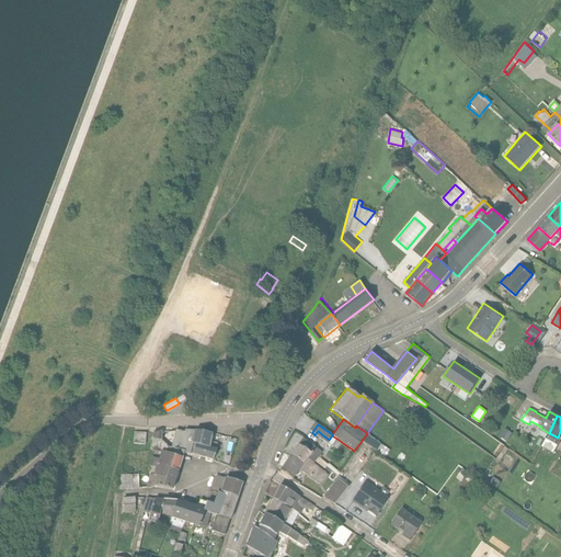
[(505,425),(500,434),(507,440),(513,431),(505,425)]
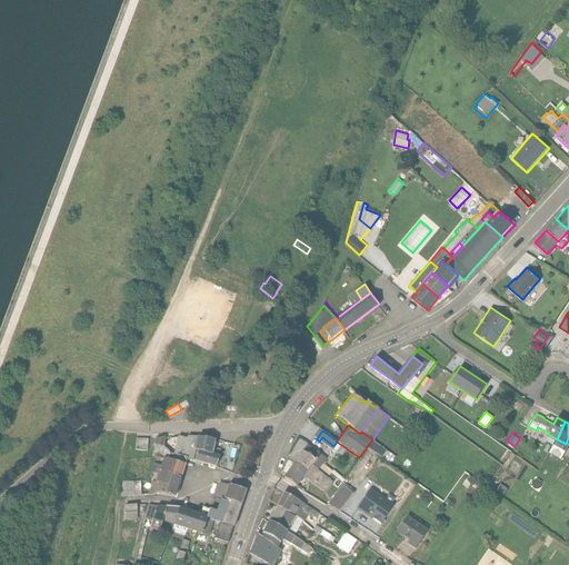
[(557,439),(548,434),(546,439),(555,444),(557,439)]
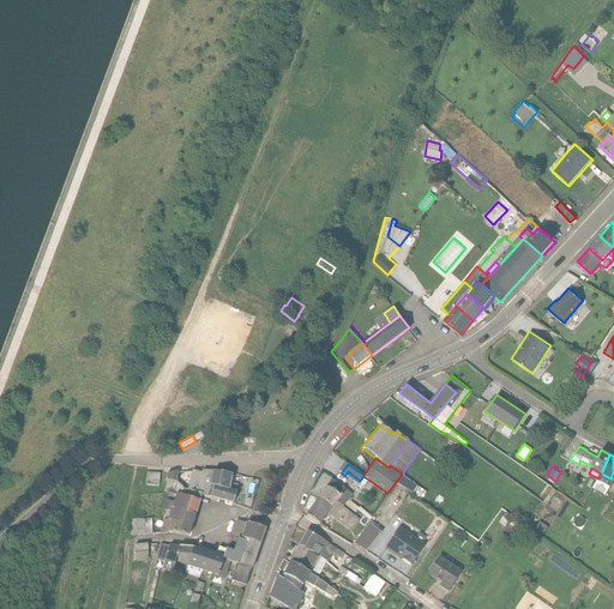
[(202,492),(200,493),(206,494),(210,483),(229,488),(229,487),(232,472),(211,469),(202,469),(200,470),(191,469),(187,488),(202,492)]
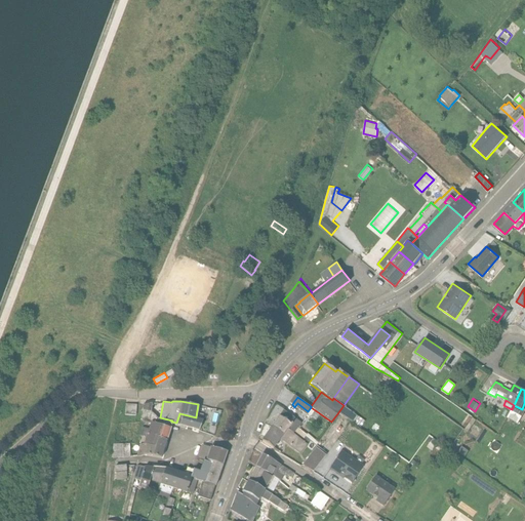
[(125,403),(124,413),(135,413),(135,403),(125,403)]
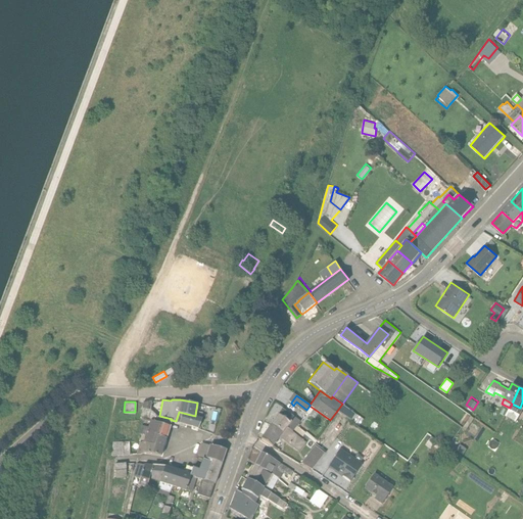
[(512,404),(510,408),(520,414),(522,409),(522,402),(520,408),(512,404)]
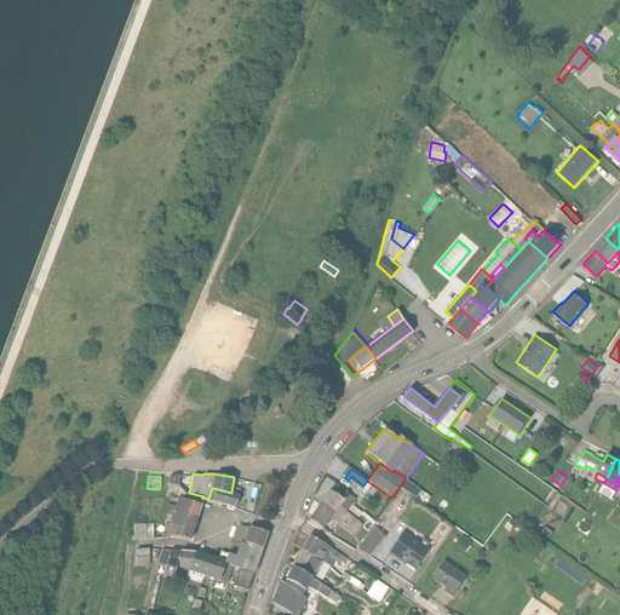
[(406,478),(400,487),(414,496),(424,504),(429,495),(406,478)]
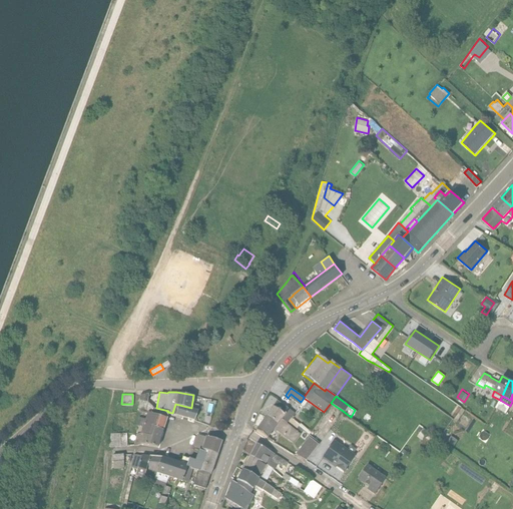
[(147,400),(139,400),(137,409),(146,412),(146,411),(165,417),(167,412),(168,411),(156,408),(152,407),(147,400)]
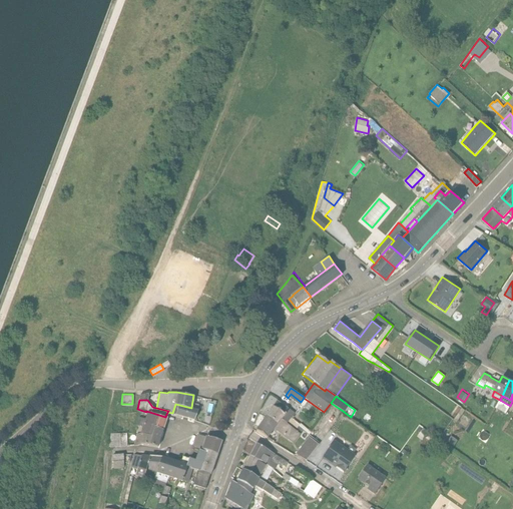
[(284,414),(281,418),(286,423),(287,421),(296,427),(299,423),(293,419),(295,417),(288,412),(290,409),(287,407),(276,400),(272,406),(284,414)]
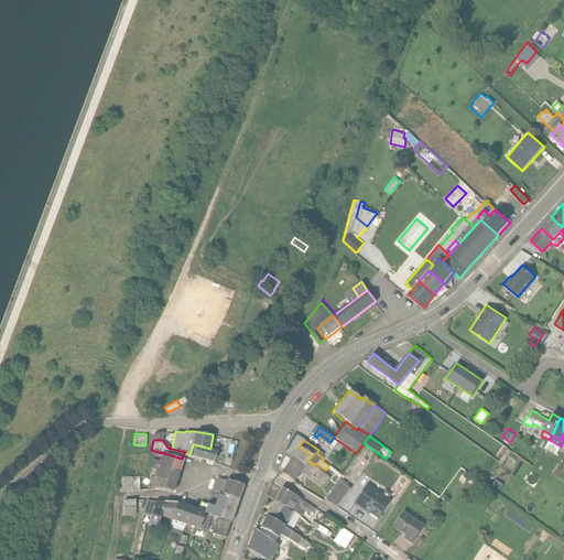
[(561,447),(550,440),(544,448),(557,454),(561,447)]
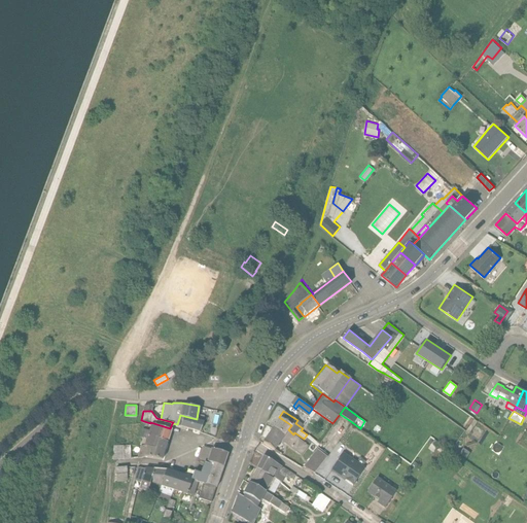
[(180,415),(177,424),(180,425),(199,430),(203,420),(197,418),(197,419),(180,415)]
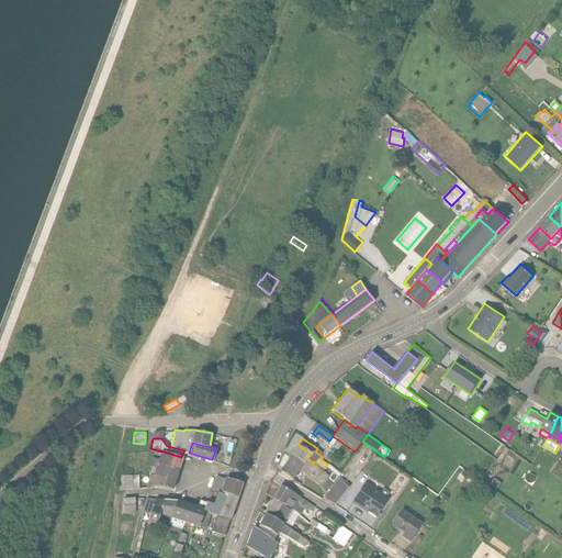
[(290,455),(303,465),(307,458),(311,454),(298,445),(290,455)]
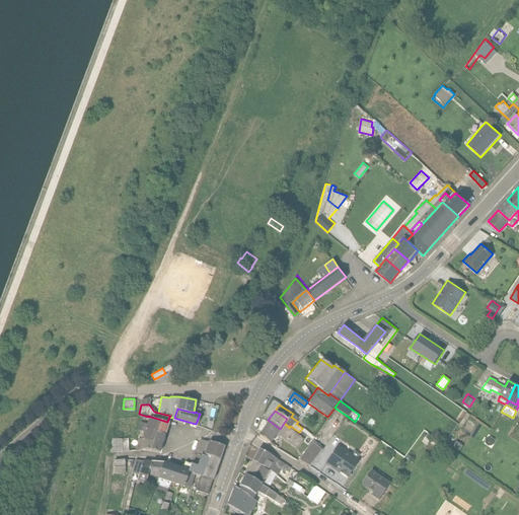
[(146,423),(144,428),(163,434),(167,422),(148,416),(148,417),(146,423)]
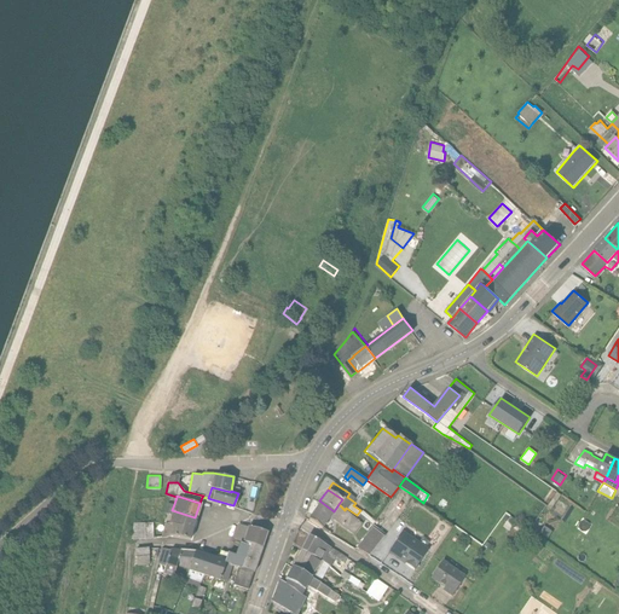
[(334,511),(319,500),(308,517),(323,526),(329,517),(330,516),(334,511)]
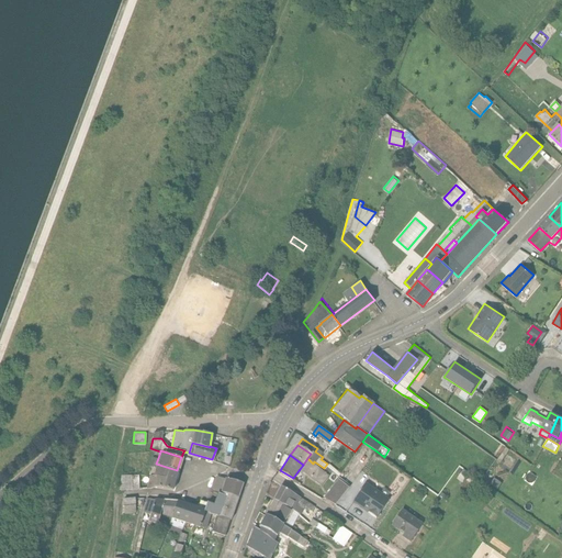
[(156,464),(158,458),(152,456),(148,465),(155,467),(156,464)]
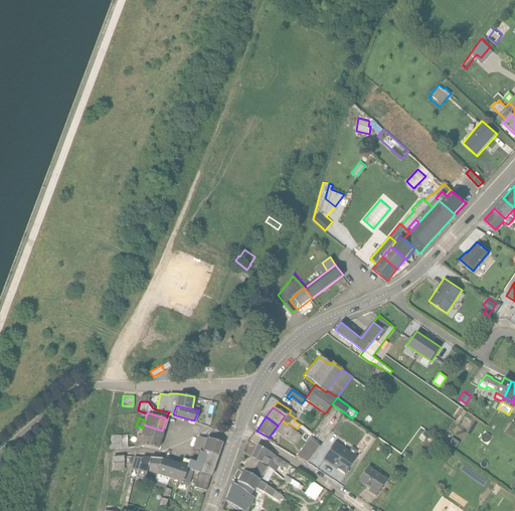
[(278,426),(275,430),(293,444),(301,435),(287,424),(282,419),(278,426)]
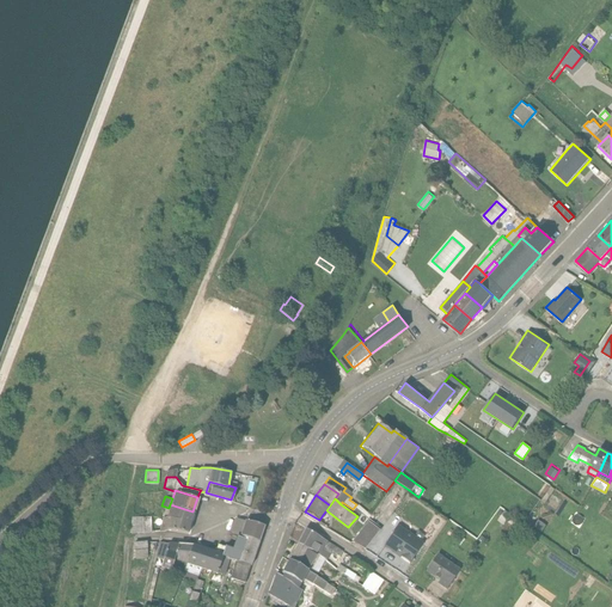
[(539,500),(525,521),(532,526),(540,514),(538,512),(544,503),(539,500)]
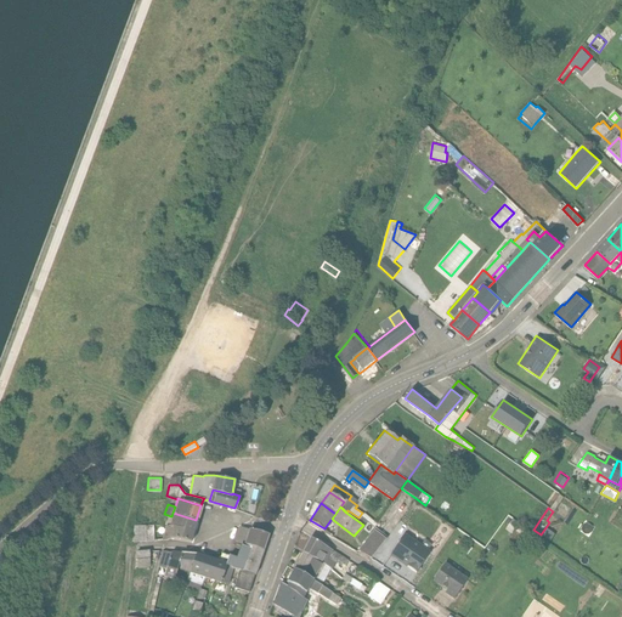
[(171,526),(169,536),(190,541),(196,520),(173,513),(171,516),(169,525),(171,526)]
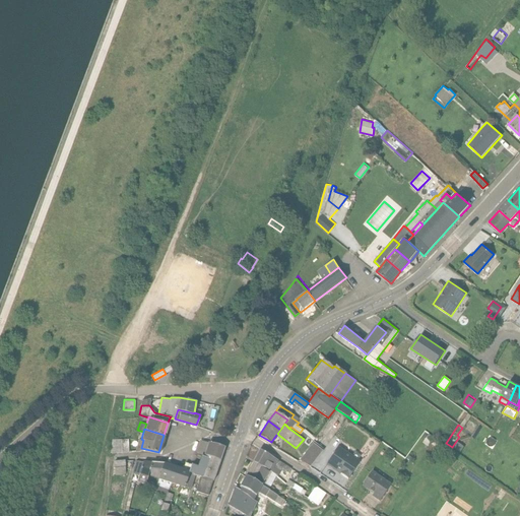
[(428,433),(420,442),(427,446),(429,442),(433,445),(437,440),(433,438),(434,437),(433,436),(428,433)]
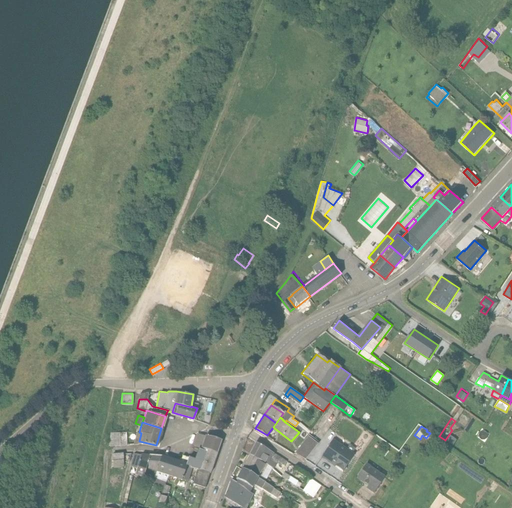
[(272,428),(267,435),(273,440),(277,431),(272,428)]
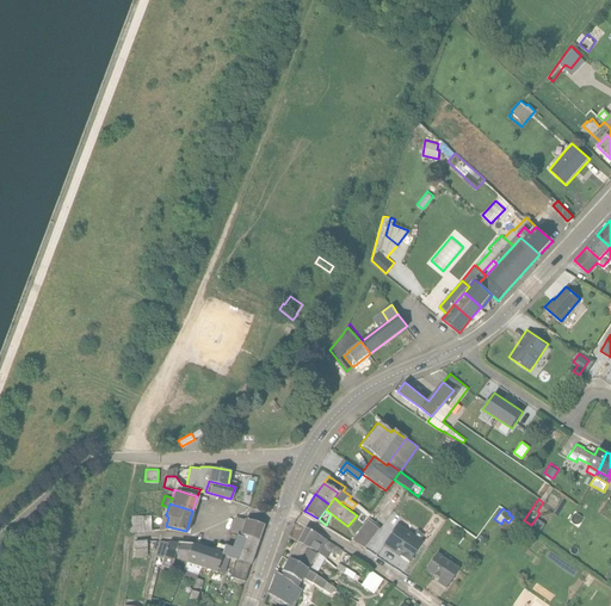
[(131,515),(129,531),(143,531),(143,530),(150,530),(150,514),(142,514),(131,515)]
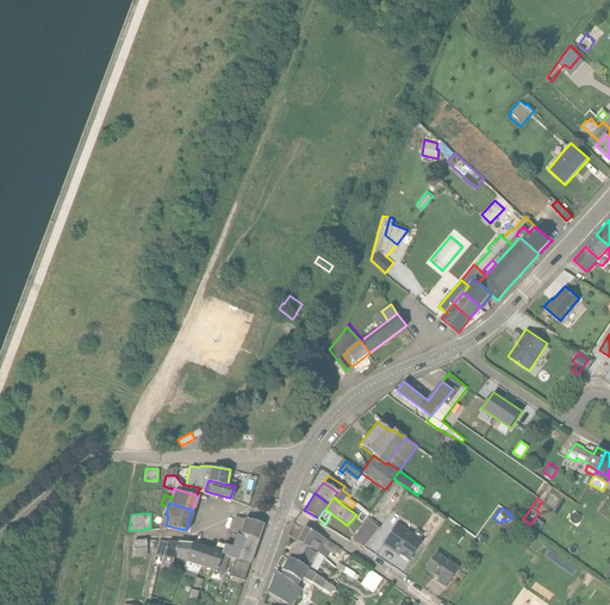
[(168,516),(166,515),(162,515),(159,528),(166,525),(168,516)]
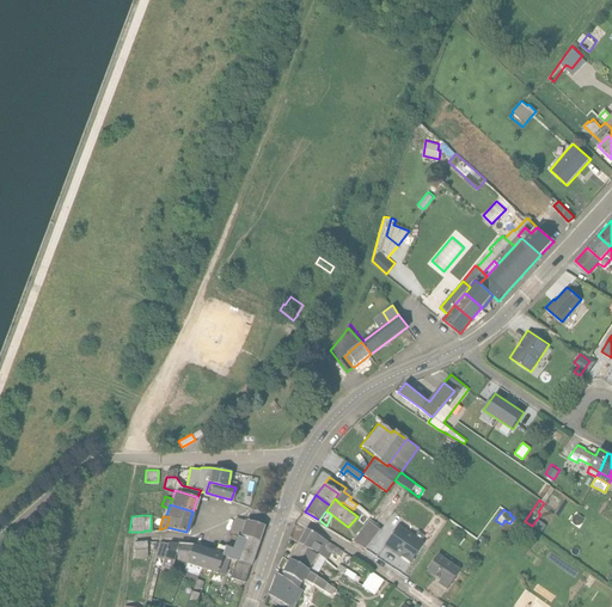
[(239,533),(244,520),(234,516),(230,529),(238,533),(239,533)]
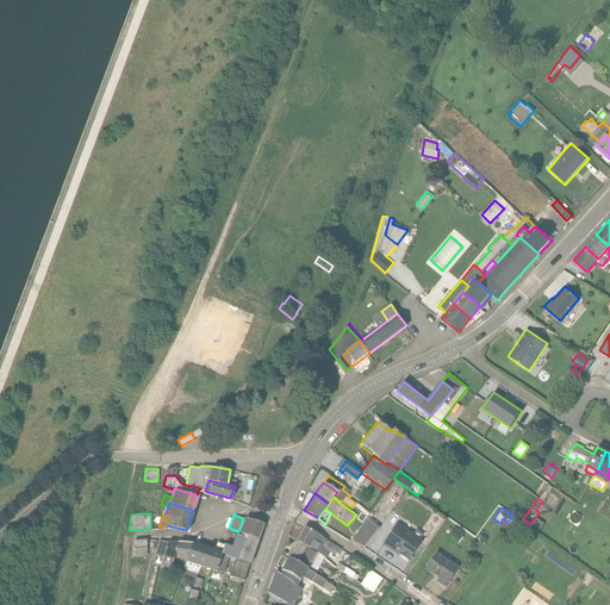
[(243,518),(238,531),(257,538),(262,523),(243,517),(243,518)]
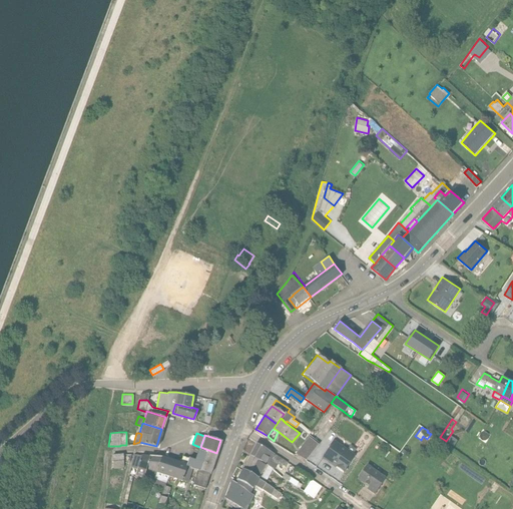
[(307,435),(293,453),(305,460),(318,444),(307,435)]
